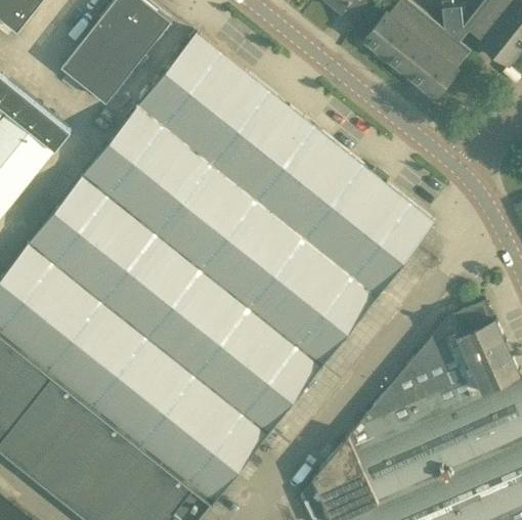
[(42,0),(0,0),(0,20),(16,34),(42,0)]
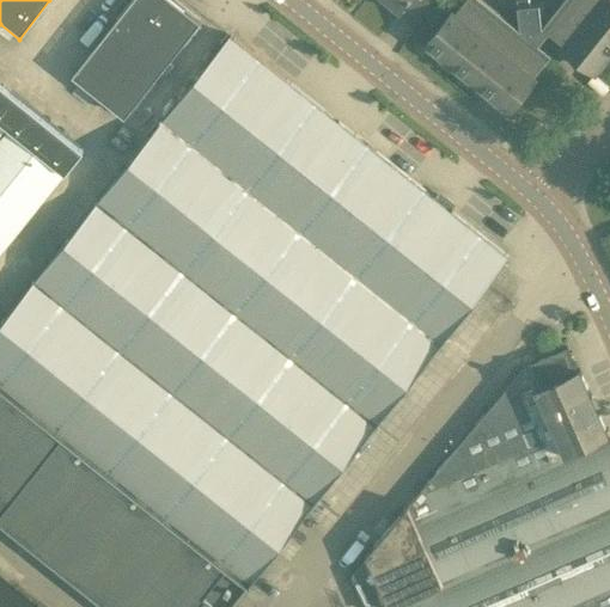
[(199,26),(165,0),(133,0),(71,80),(122,121),(199,26)]
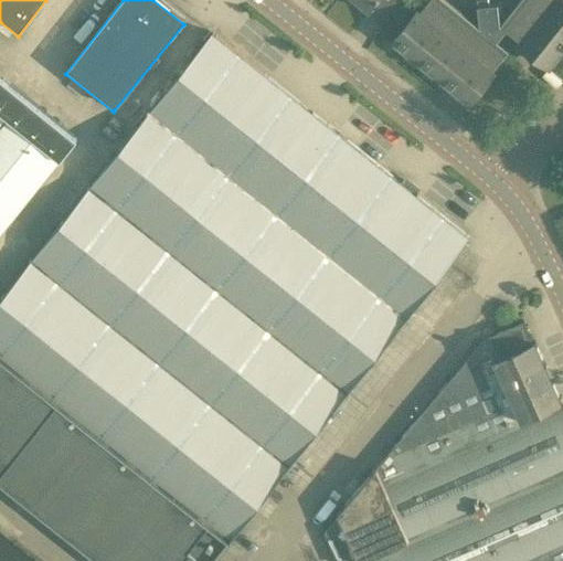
[(346,0),(367,16),(379,0),(389,0),(396,6),(400,0),(346,0)]
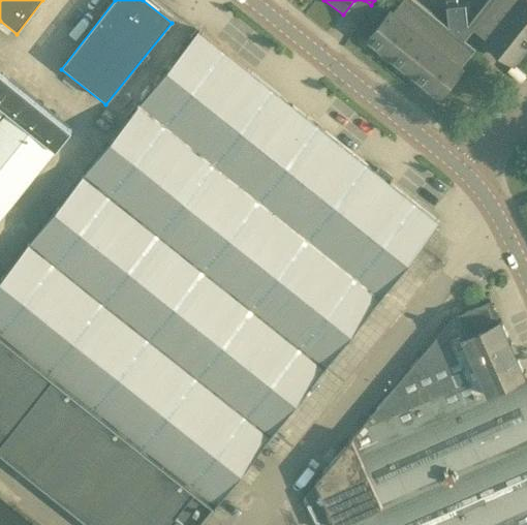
[(526,0),(495,0),(489,7),(526,37),(526,0)]
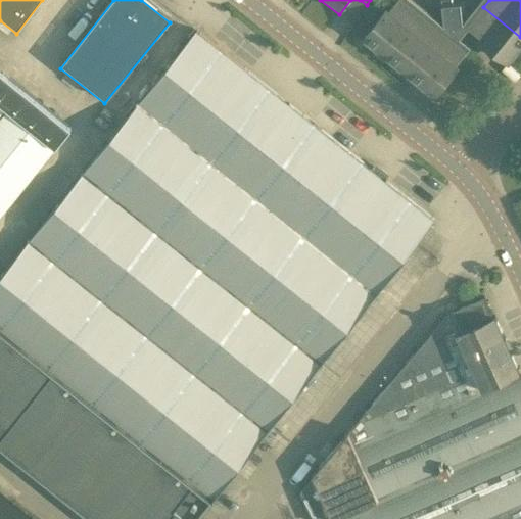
[(396,1),(385,15),(383,13),(362,41),(432,98),(454,71),(453,69),(464,55),(396,1)]
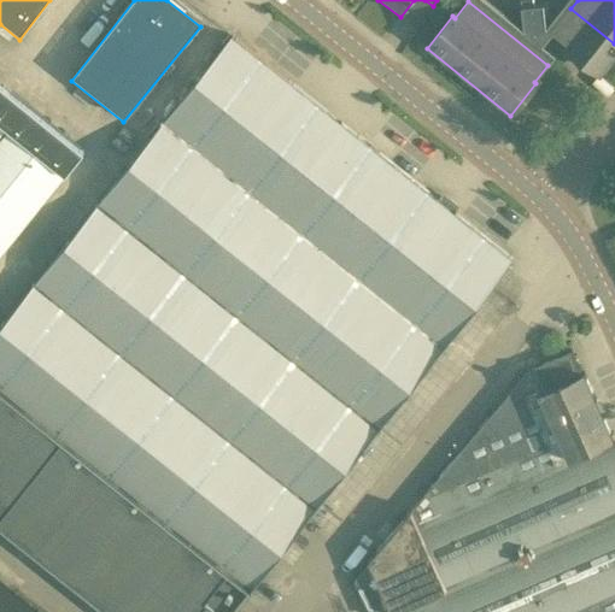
[(542,9),(519,11),(521,30),(522,35),(528,40),(538,39),(543,33),(543,28),(542,9)]
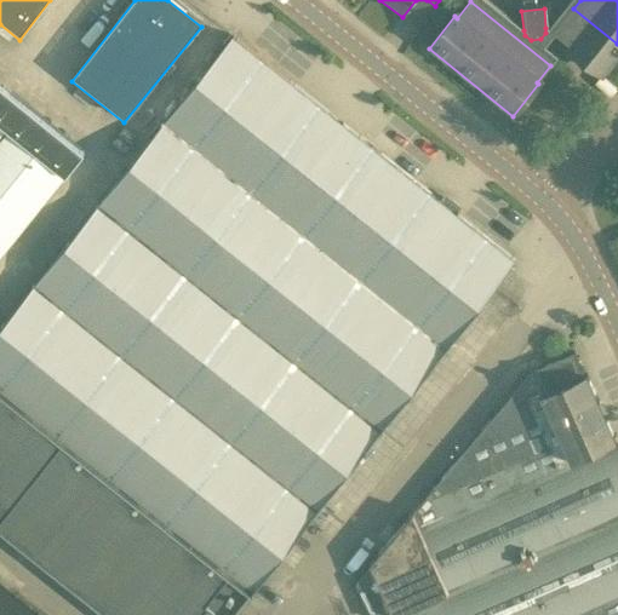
[(617,55),(617,44),(573,9),(551,36),(568,50),(567,51),(600,78),(617,55)]
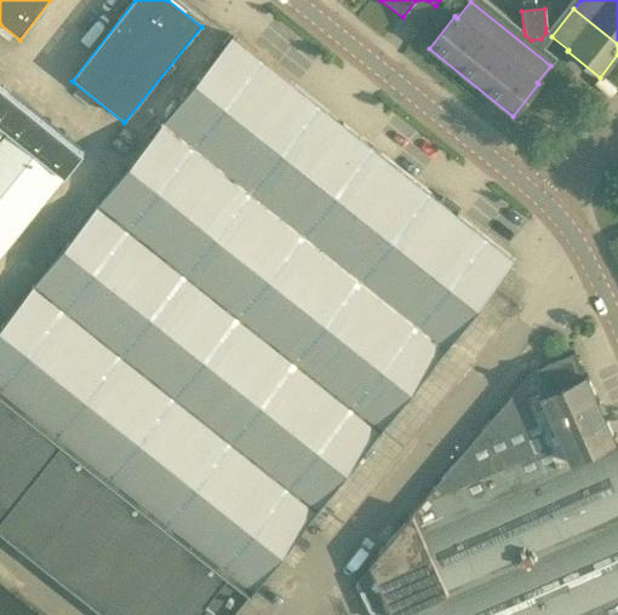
[(493,251),(233,39),(0,329),(0,534),(102,614),(233,614),(513,265),(493,251)]
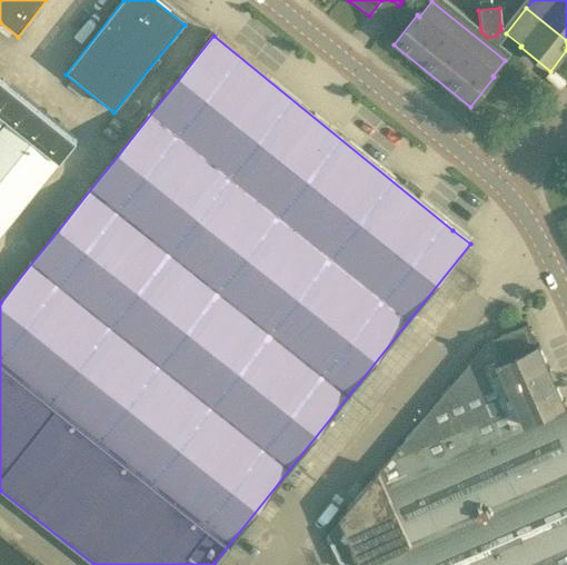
[(0,239),(60,165),(10,125),(9,118),(3,119),(0,116),(0,239)]
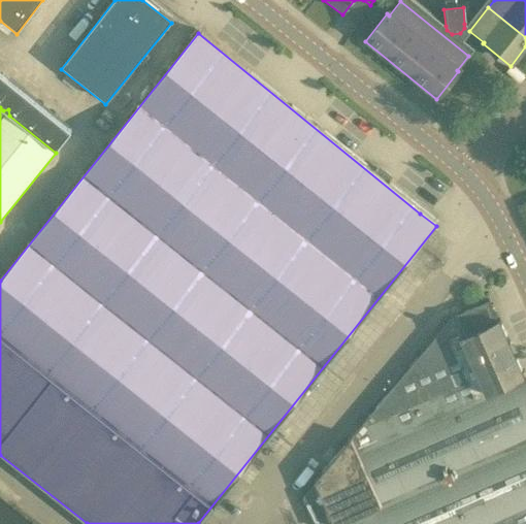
[(513,344),(507,346),(497,323),(495,323),(487,304),(451,320),(313,484),(330,523),(525,523),(525,387),(522,380),(512,356),(517,354),(513,344)]
